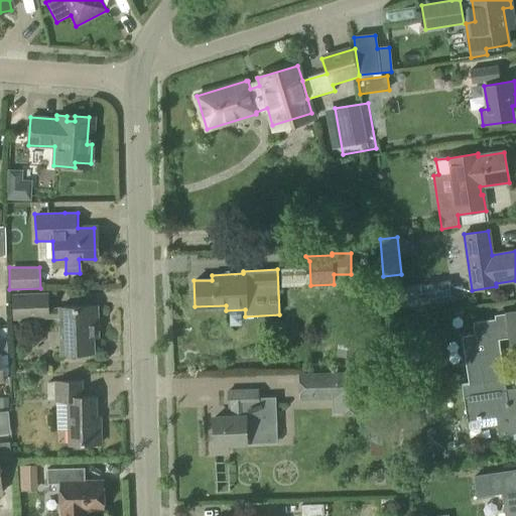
[(400,289),(403,308),(454,300),(450,281),(400,289)]
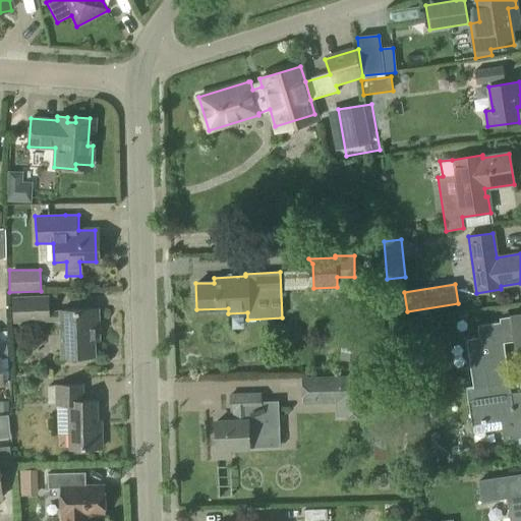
[(53,323),(53,310),(50,310),(49,295),(12,296),(13,324),(53,323)]
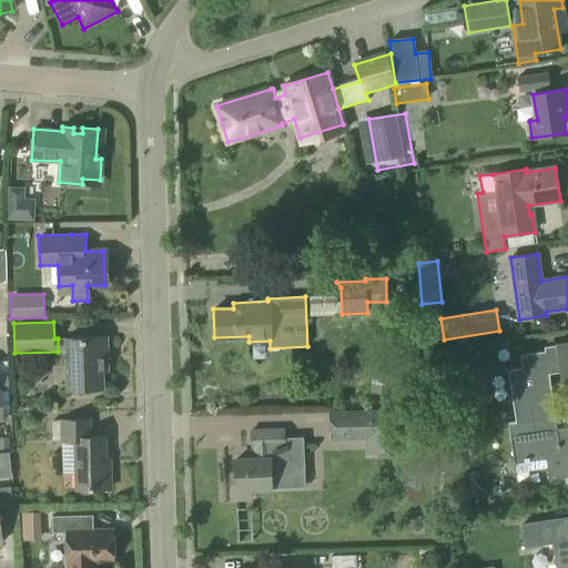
[(58,338),(58,352),(67,352),(68,389),(102,388),(102,371),(108,371),(107,337),(58,338)]
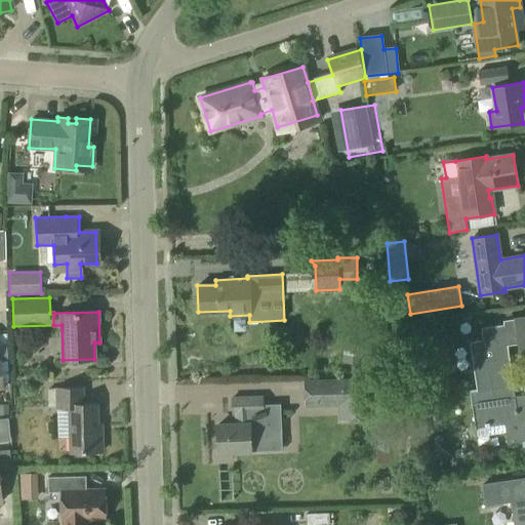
[(478,390),(513,385),(508,346),(514,345),(514,351),(524,349),(524,317),(514,319),(515,327),(503,329),(503,325),(482,328),(484,341),(471,344),(478,390)]
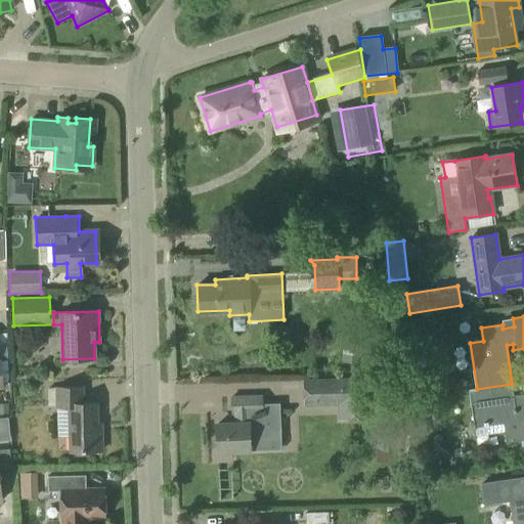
[(361,362),(362,344),(343,343),(343,362),(361,362)]
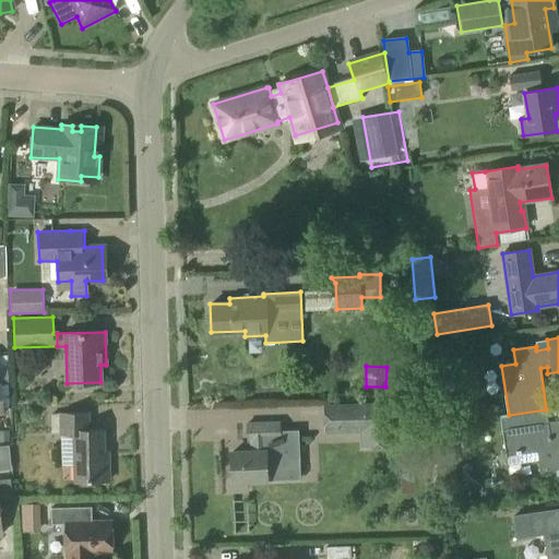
[(393,403),(323,404),(324,433),(394,431),(393,403)]
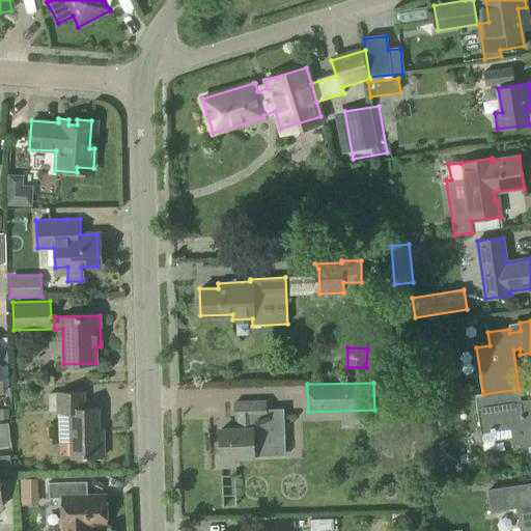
[(519,389),(483,394),(475,396),(480,430),(509,426),(513,448),(530,445),(530,407),(522,409),(519,389)]
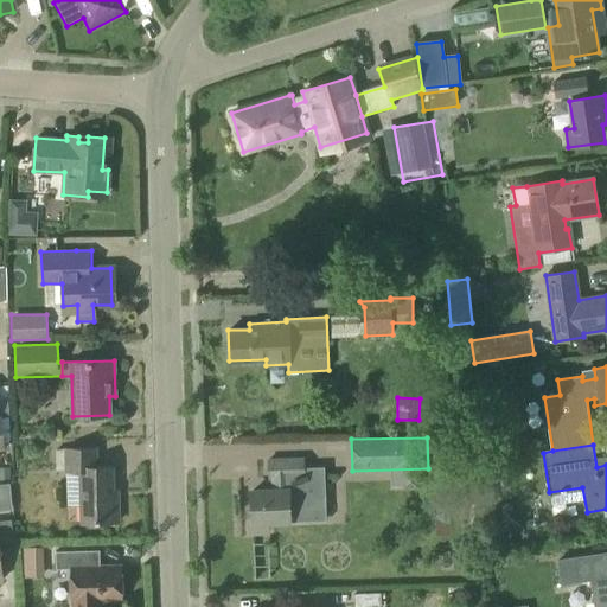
[(96,467),(96,447),(63,448),(63,449),(55,449),(56,472),(80,472),(82,523),(119,522),(117,499),(113,499),(112,467),(96,467)]
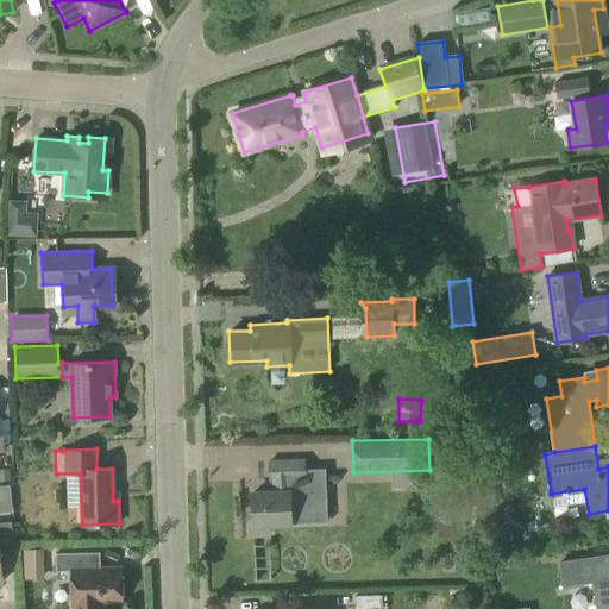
[(441,479),(458,477),(456,454),(439,456),(441,479)]
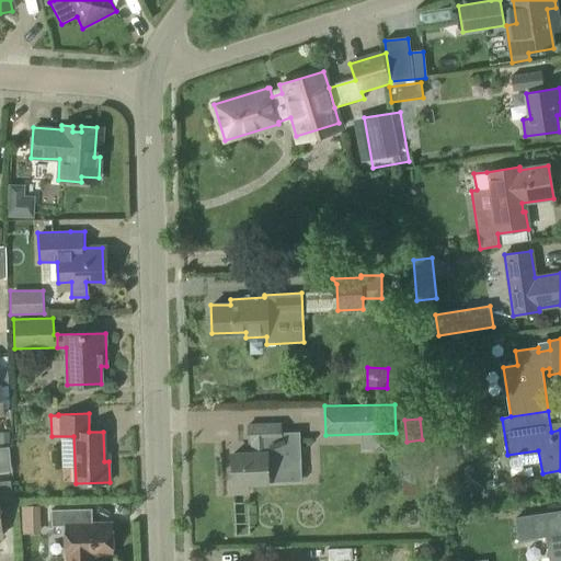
[(268,453),(268,443),(282,443),(282,423),(248,425),(248,443),(251,443),(251,454),(231,455),(232,483),(267,482),(266,453),(268,453)]
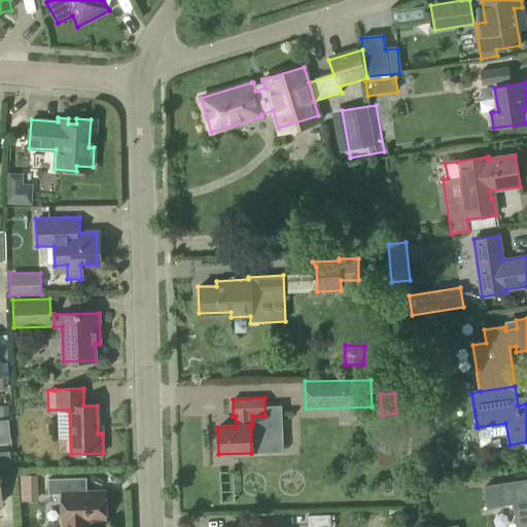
[(408,433),(418,431),(416,412),(406,413),(408,433)]
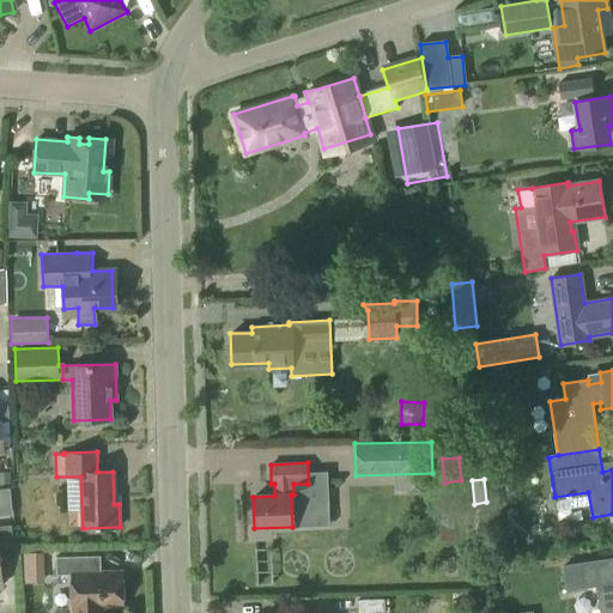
[(328,497),(304,499),(305,522),(316,521),(319,544),(362,540),(357,491),(328,493),(328,497)]
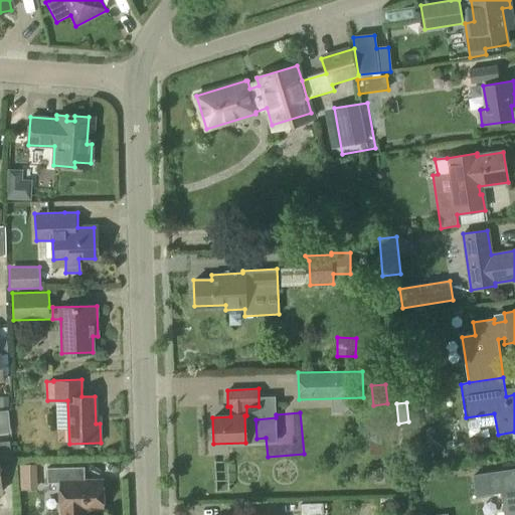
[(0,491),(2,492),(0,472),(0,466),(12,465),(10,442),(0,442),(0,491)]
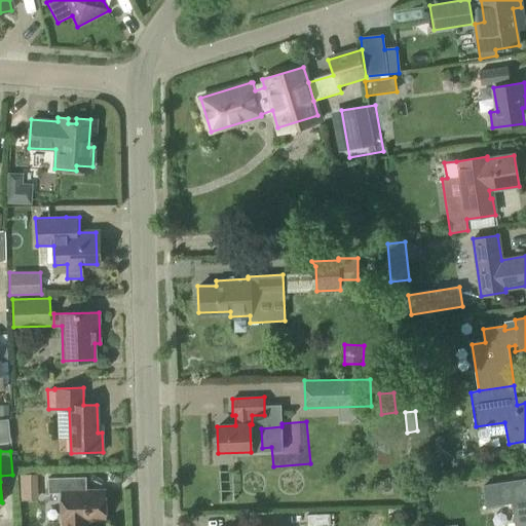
[(37,475),(20,476),(20,488),(37,487),(37,475)]
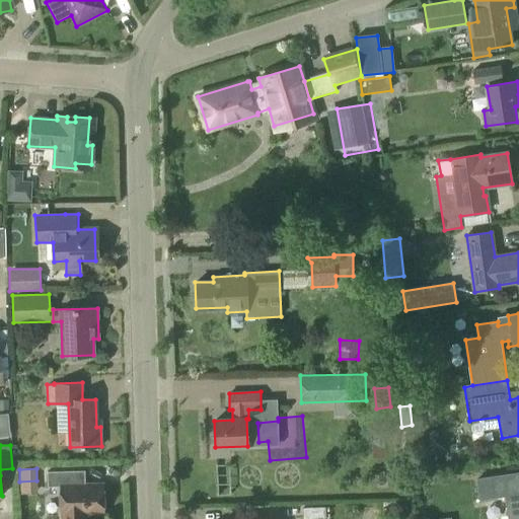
[(74,485),(74,471),(47,471),(48,487),(61,487),(62,514),(61,514),(60,518),(88,518),(88,513),(103,513),(102,485),(74,485)]
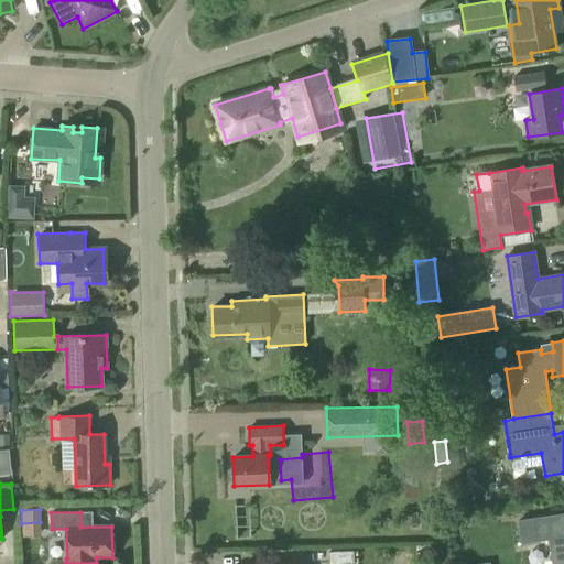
[(563,563),(563,514),(519,521),(522,542),(550,538),(553,563),(563,563)]
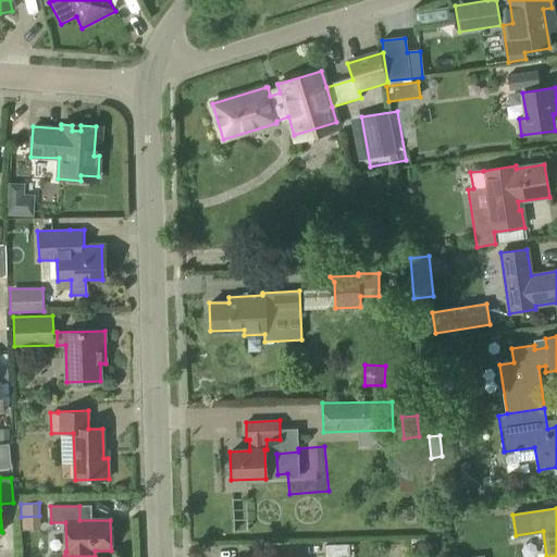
[(323,556),(332,556),(349,556),(349,545),(324,545),(323,556)]
